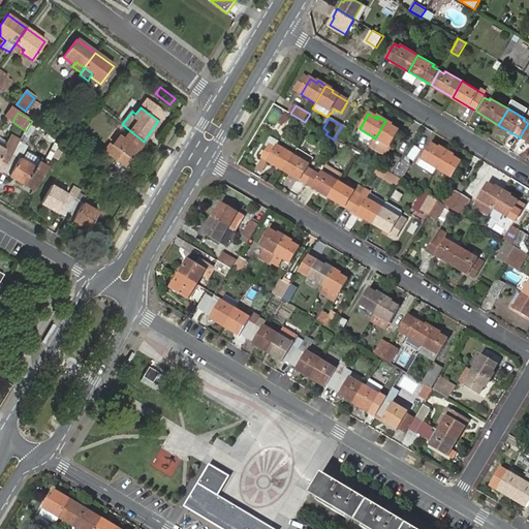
[(393,125),(385,121),(375,138),(372,145),(371,147),(386,155),(399,131),(392,127),(393,125)]
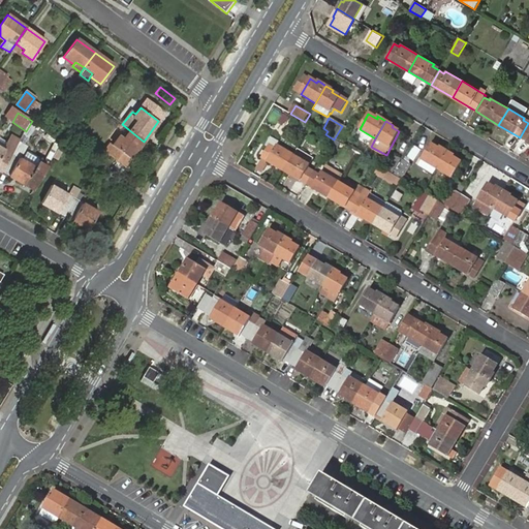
[(528,123),(520,137),(528,142),(528,123)]
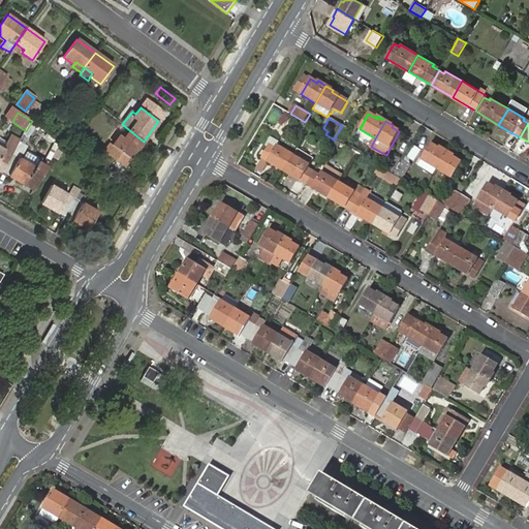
[(317,124),(315,128),(325,134),(328,131),(323,128),(317,124)]
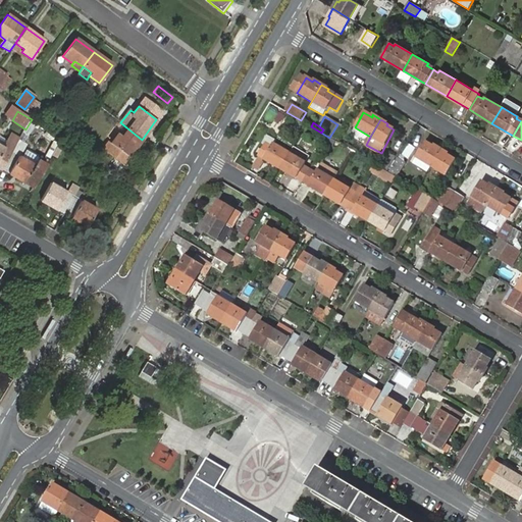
[(346,129),(337,124),(329,138),(337,143),(346,129)]
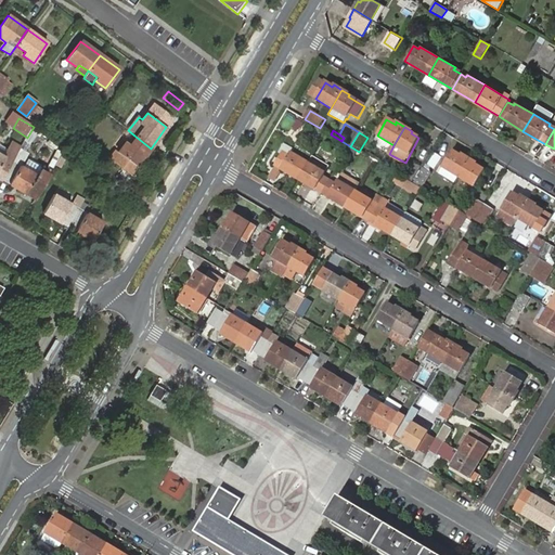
[(137,168),(151,149),(134,136),(128,144),(126,141),(117,153),(114,151),(107,158),(120,167),(121,165),(126,159),(137,168)]
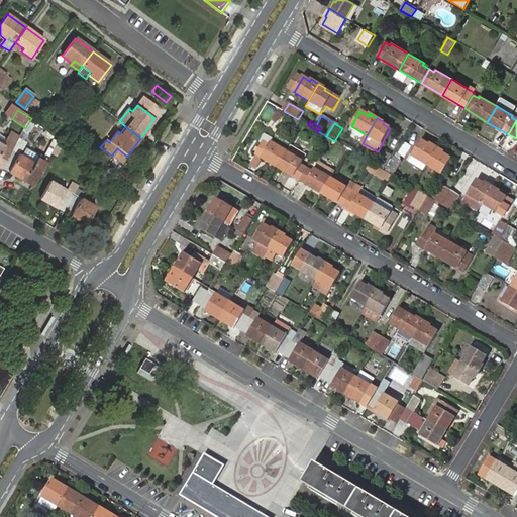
[(364,141),(367,135),(351,126),(348,132),(364,141)]
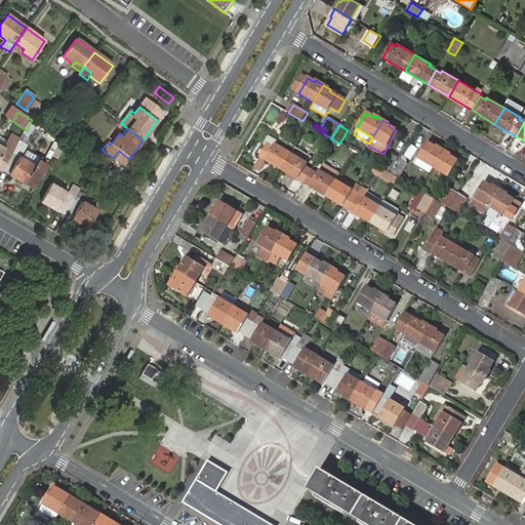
[(67,129),(59,140),(66,145),(74,134),(67,129)]
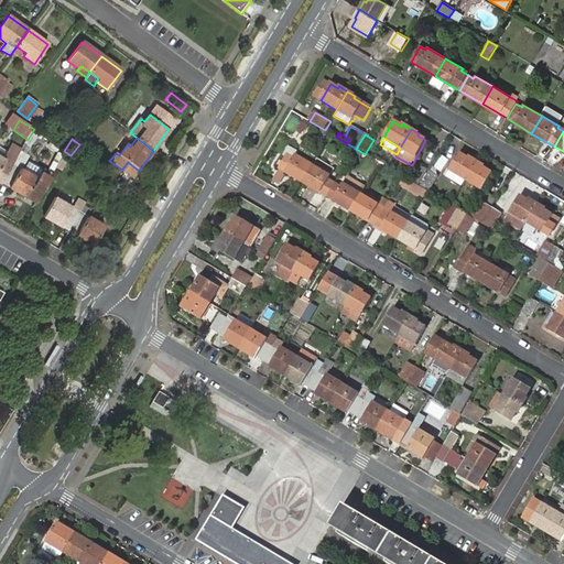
[(0,156),(4,160),(9,152),(0,147),(0,156)]
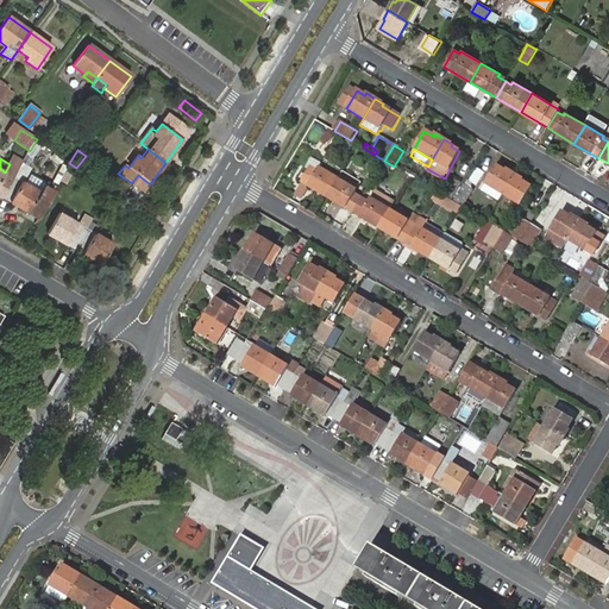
[(0,196),(1,198),(20,167),(12,162),(10,164),(5,173),(0,169),(0,196)]
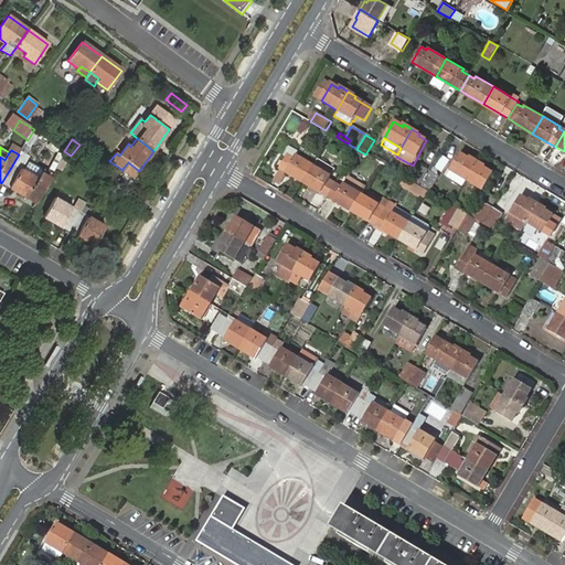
[(379,151),(374,159),(381,163),(390,168),(394,160),(379,151)]
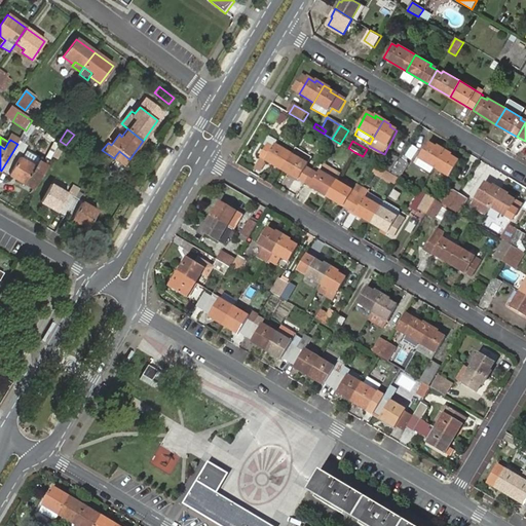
[(17,144),(1,171),(24,184),(33,190),(46,167),(37,162),(34,166),(20,157),(26,147),(19,142),(17,144)]
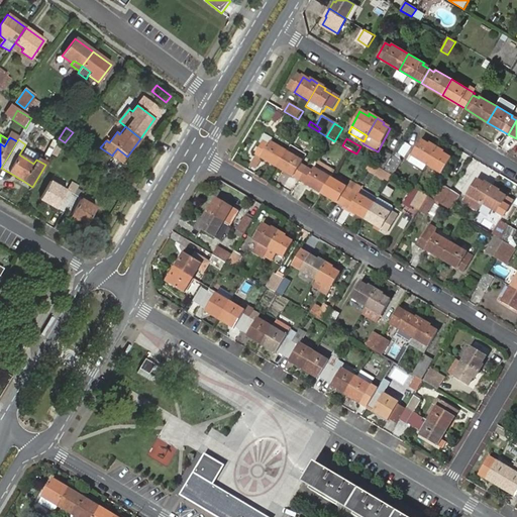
[(404,140),(398,149),(406,156),(412,145),(404,140)]
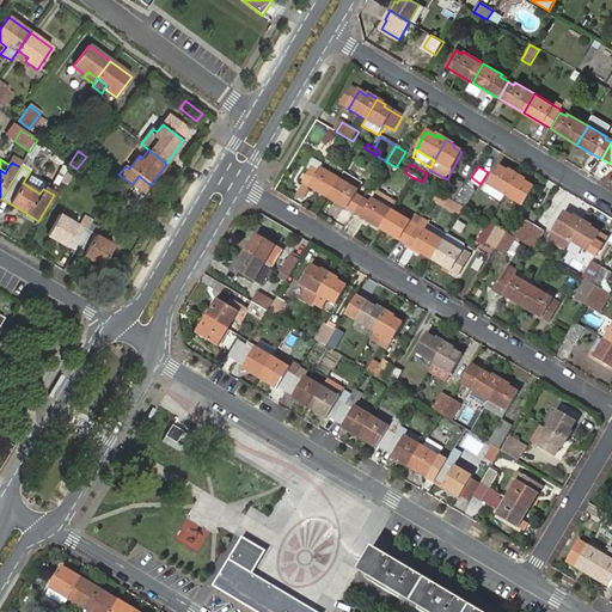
[(506,196),(518,177),(508,171),(507,172),(499,167),(488,185),(506,196)]
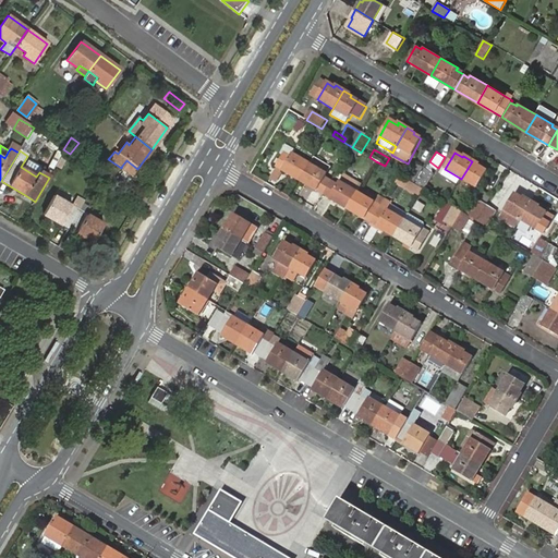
[(278,169),(300,182),(310,166),(292,155),(291,157),(286,155),(278,169)]
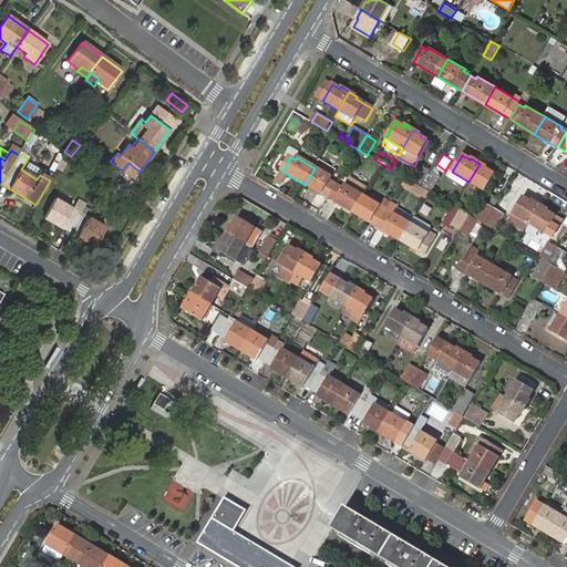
[(135,177),(140,172),(129,163),(124,168),(135,177)]
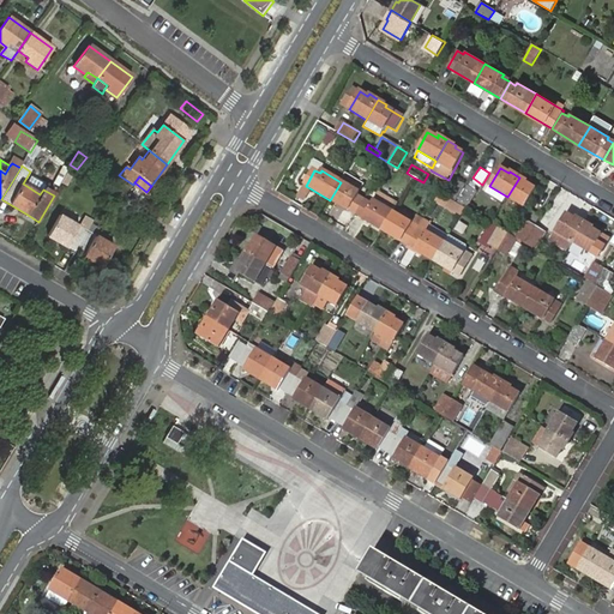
[(528,181),(519,178),(507,197),(524,208),(536,190),(527,184),(528,181)]
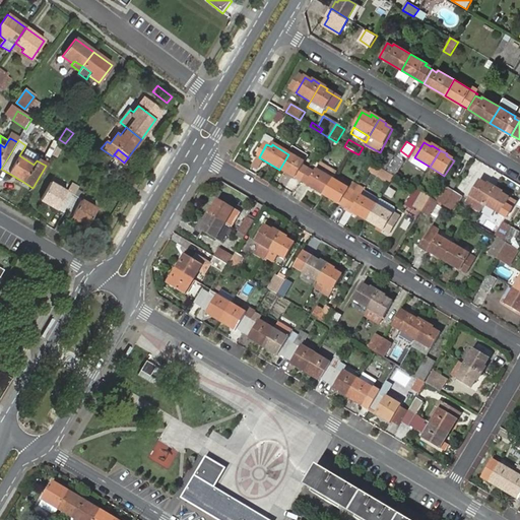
[(388,173),(396,157),(388,153),(380,168),(388,173)]
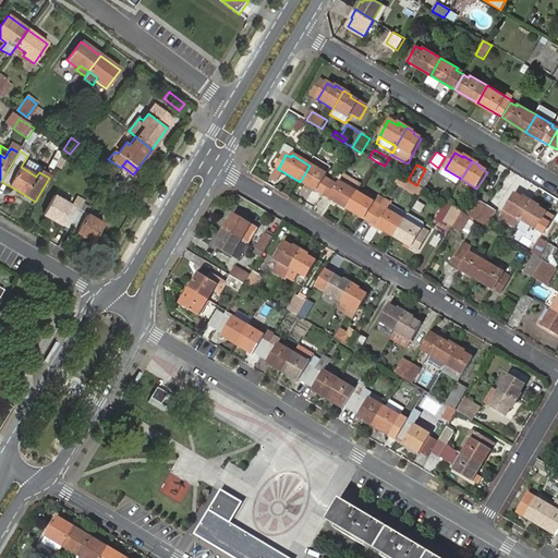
[(310,166),(300,182),(323,195),(331,181),(326,178),(327,176),(310,166)]
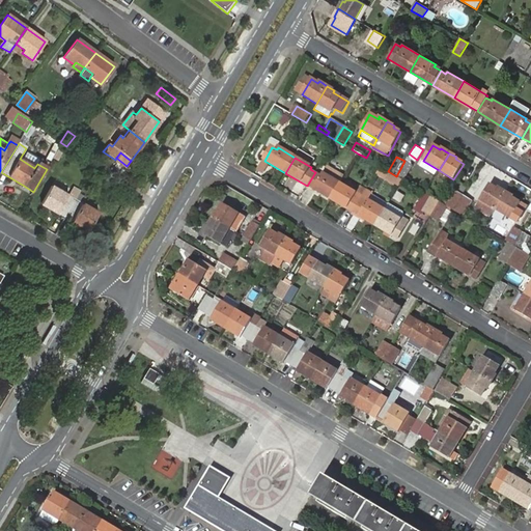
[(412,165),(404,161),(396,176),(403,180),(412,165)]
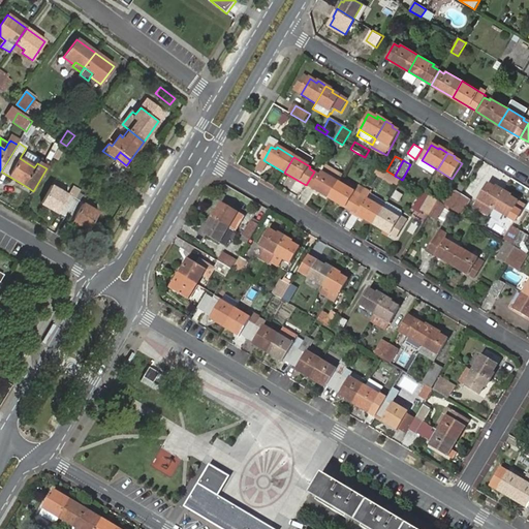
[(386,170),(378,165),(374,174),(381,178),(386,170)]
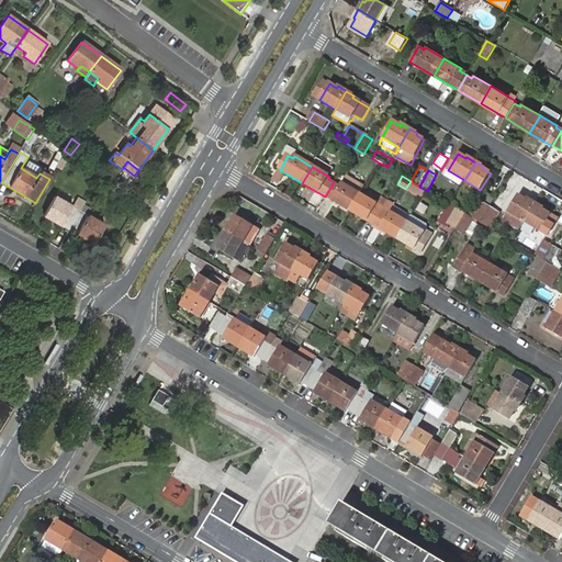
[(346,177),(343,184),(360,194),(364,188),(346,177)]
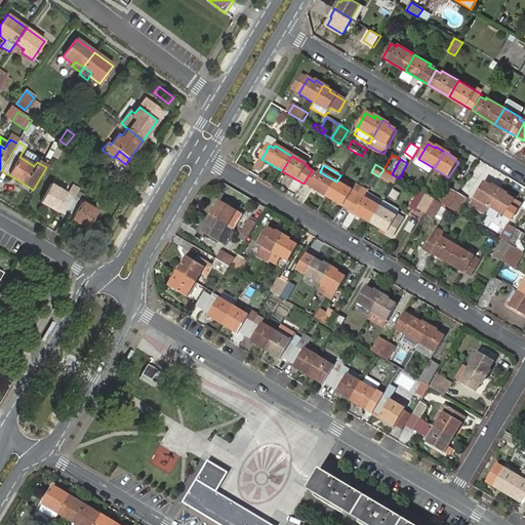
[(312,170),(304,184),(327,198),(336,182),(320,172),(318,174),(312,170)]
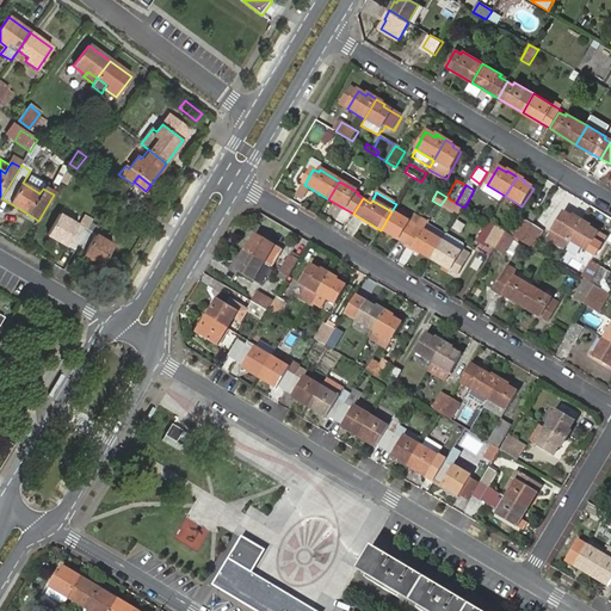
[(392,211),(381,230),(406,246),(415,229),(408,224),(409,223),(392,211)]
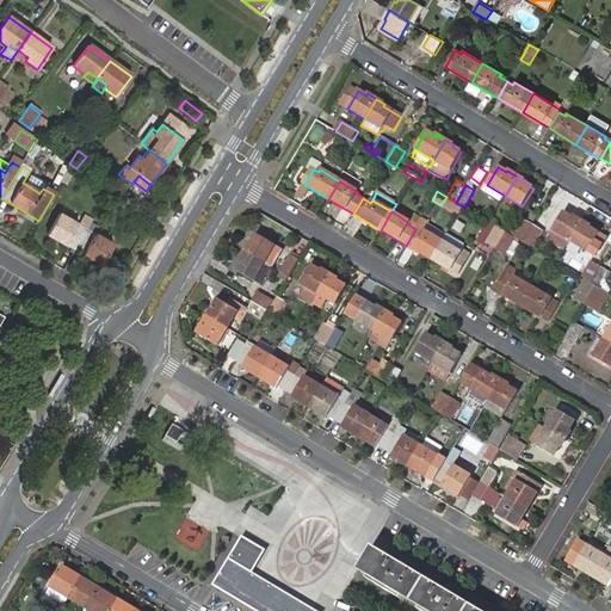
[(571,241),(582,222),(574,217),(573,218),(565,213),(554,232),(571,241)]
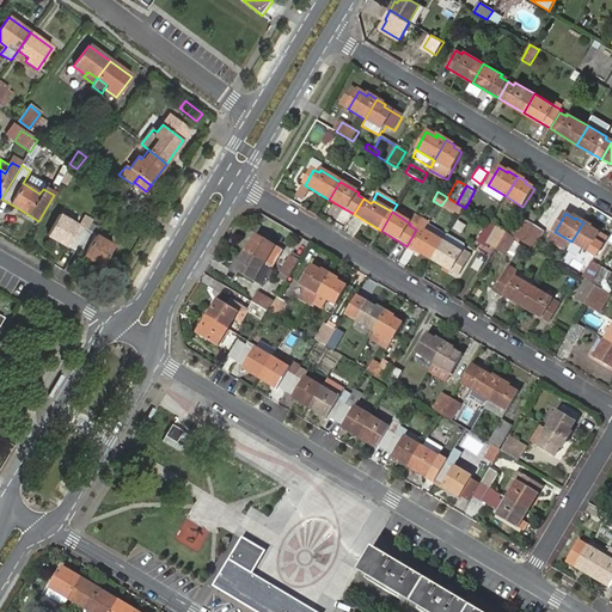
[(416,214),(410,224),(409,225),(416,230),(422,219),(416,214)]
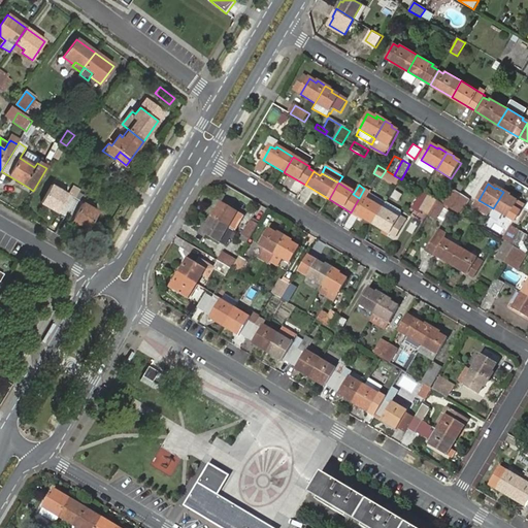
[(65,216),(75,199),(67,195),(52,186),(42,202),(59,212),(65,216)]
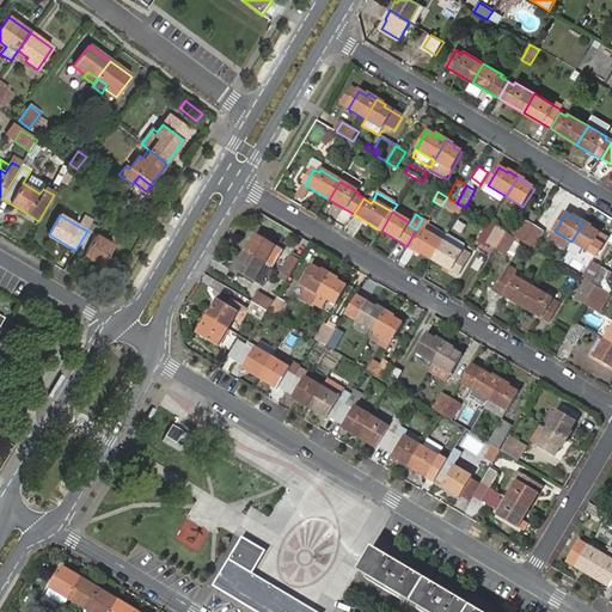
[(87,231),(91,224),(83,218),(78,226),(87,231)]
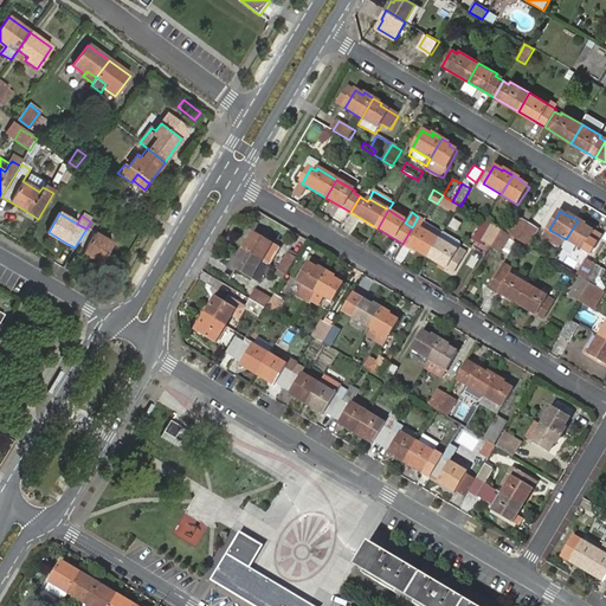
[(418,217),(412,227),(418,231),(419,229),(440,240),(444,234),(424,223),(425,220),(418,217)]
